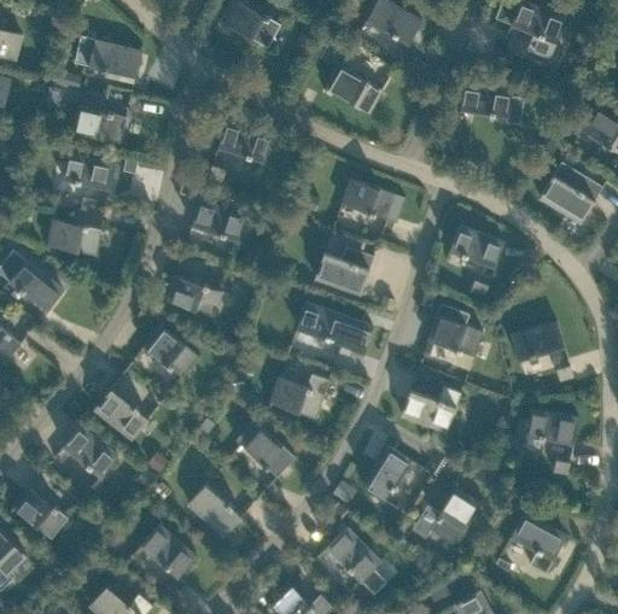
[(383,0),(379,0),(367,22),(409,46),(423,23),(383,0)]
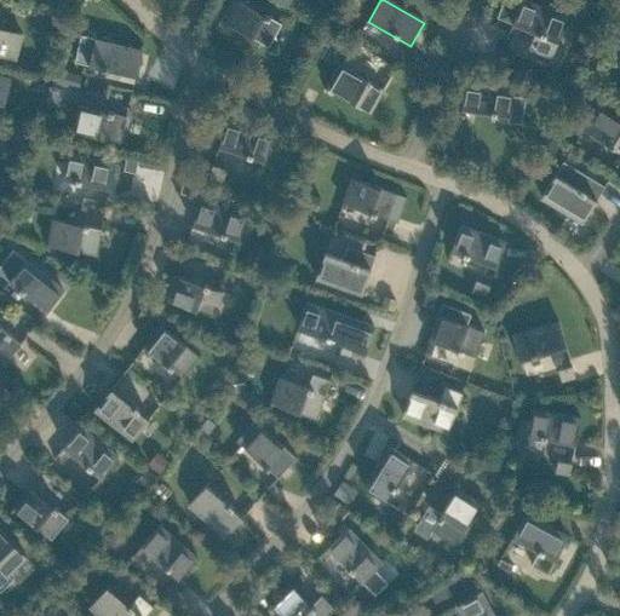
[(568,19),(523,1),(518,0),(505,0),(498,19),(514,27),(537,35),(530,49),(552,57),(568,19)]
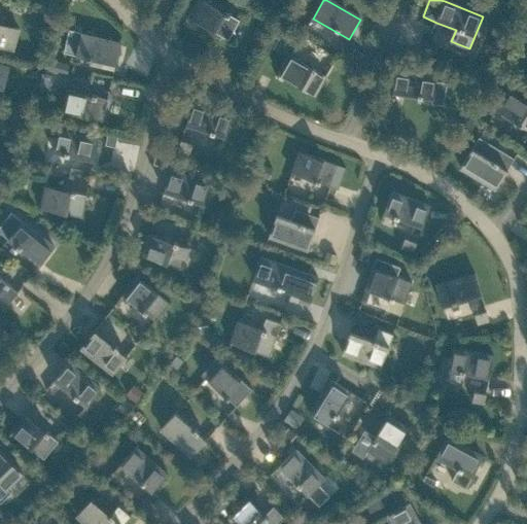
[(59,1),(47,4),(49,13),(61,10),(59,1)]
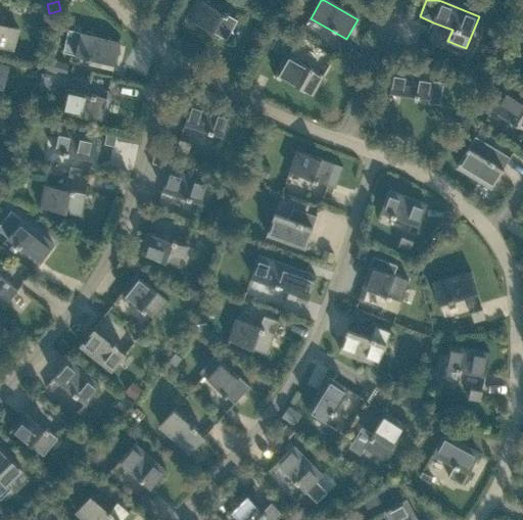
[(202,2),(192,21),(227,42),(238,22),(202,2)]
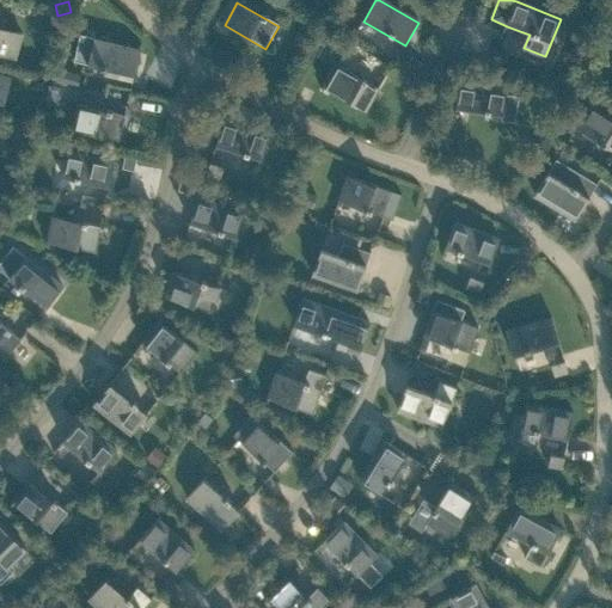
[(583,2),(580,13),(591,16),(594,5),(583,2)]
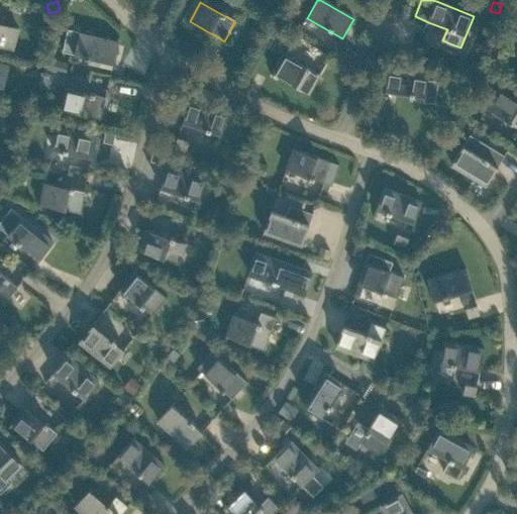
[(0,47),(13,52),(19,30),(0,24),(0,47)]
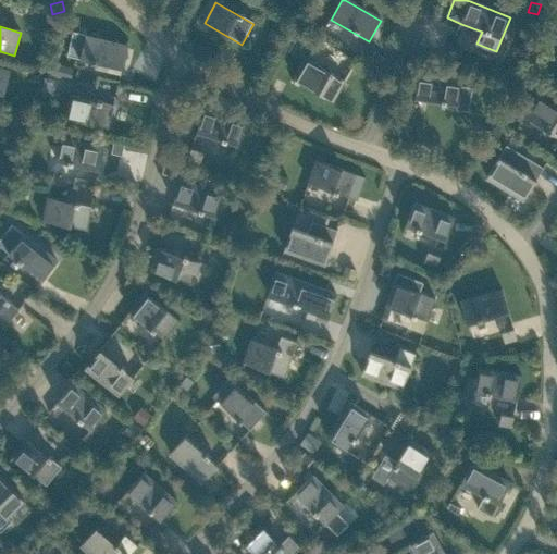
[(73,35),(67,58),(81,61),(91,63),(97,65),(97,64),(123,71),(128,47),(86,37),(73,35)]
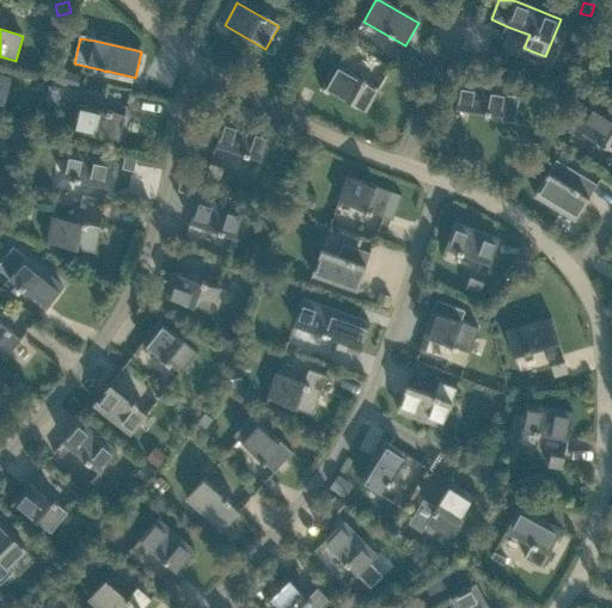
[(328,40),(322,51),(332,57),(340,47),(328,40)]
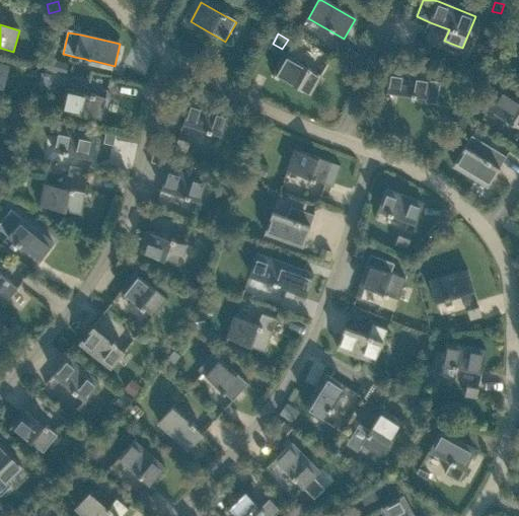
[(286,57),(276,76),(310,96),(321,77),(286,57)]
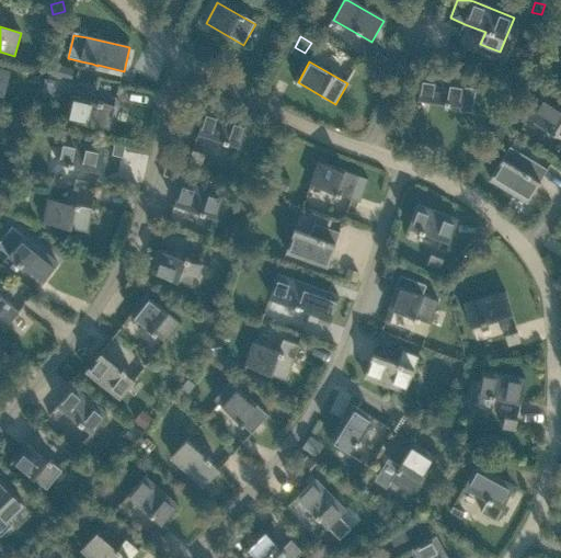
[(59,67),(56,78),(73,82),(77,71),(59,67)]
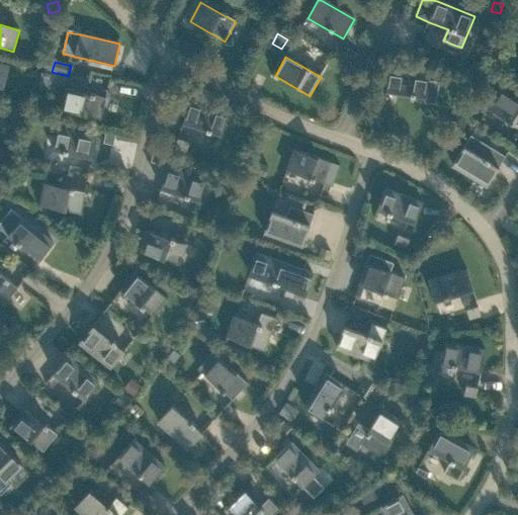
[(0,65),(0,88),(4,89),(10,68),(0,65)]
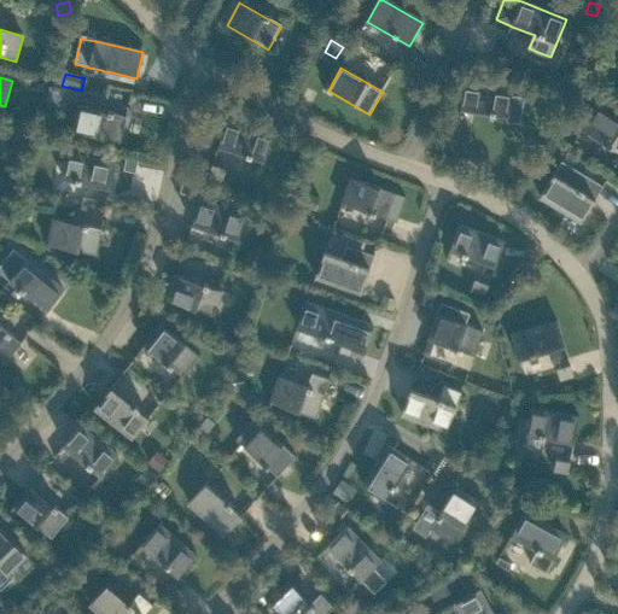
[(465,85),(461,111),(507,118),(506,123),(520,126),(525,99),(512,97),(513,93),(465,85)]
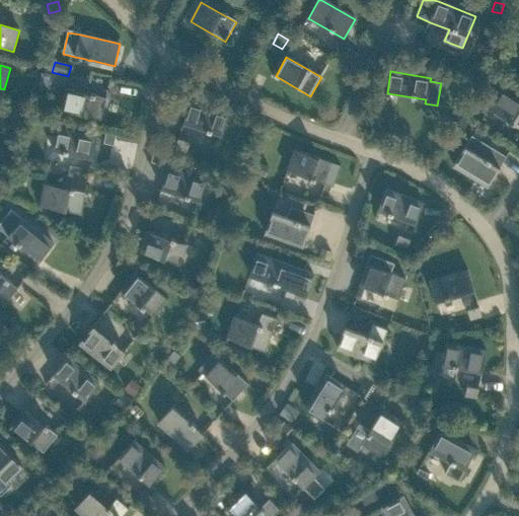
[(67,90),(62,112),(101,121),(112,123),(117,102),(106,99),(67,90)]
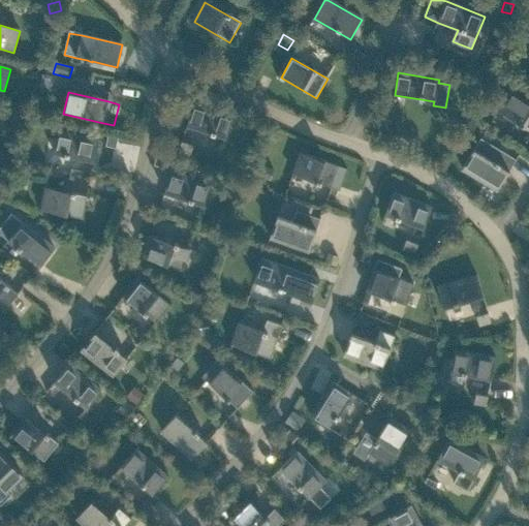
[(528,104),(509,93),(498,113),(528,130),(528,104)]
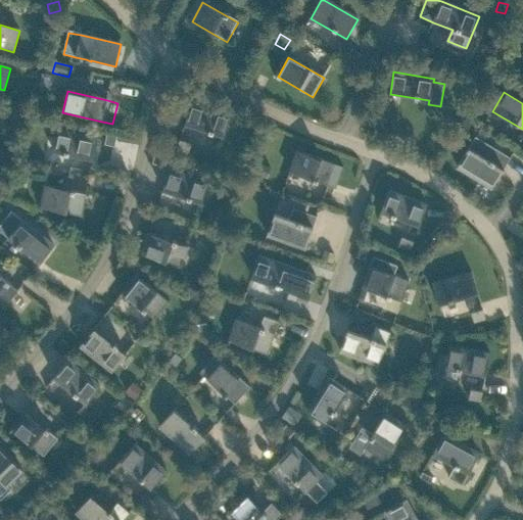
[(192,104),(185,126),(224,138),(231,116),(192,104)]
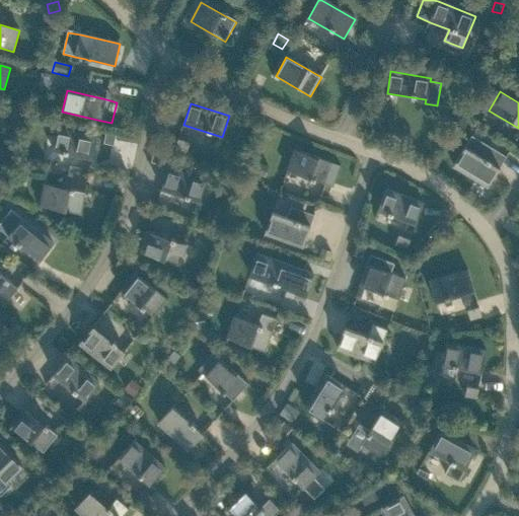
[(395,111),(385,108),(383,119),(393,121),(395,111)]
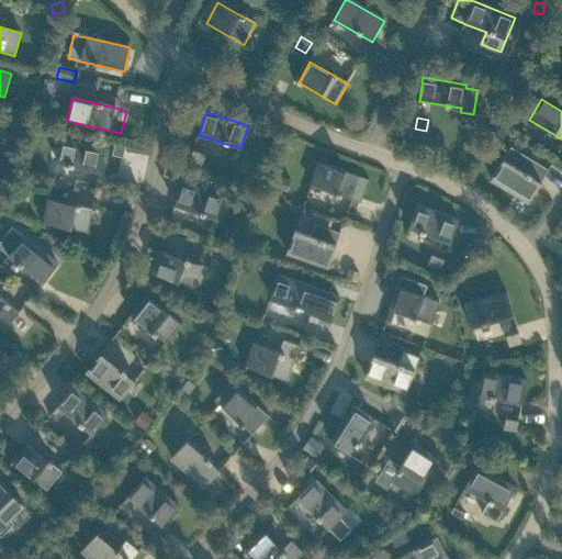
[(63,141),(58,164),(101,174),(105,149),(63,141)]
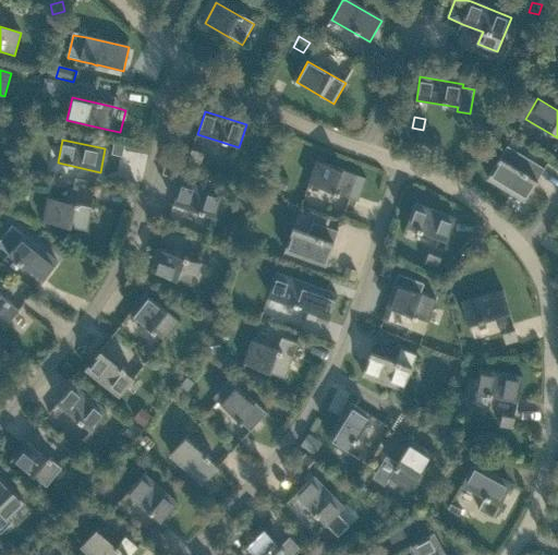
[(116,144),(112,155),(122,157),(124,146),(116,144)]
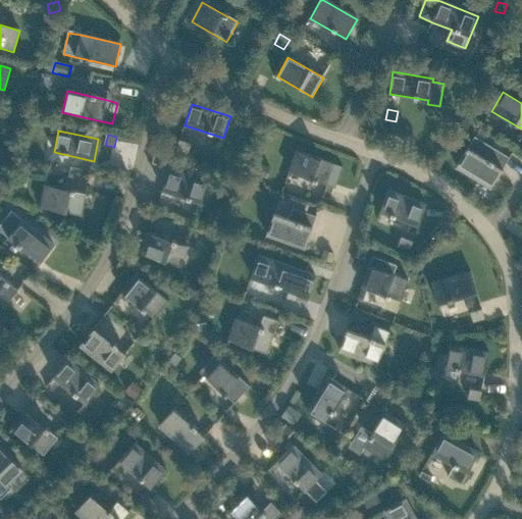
[(474,138),(457,168),(491,190),(510,159),(474,138)]
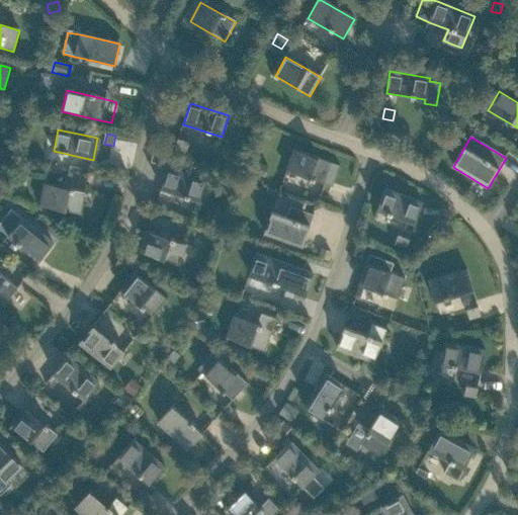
[(177,140),(174,150),(185,153),(189,143),(177,140)]
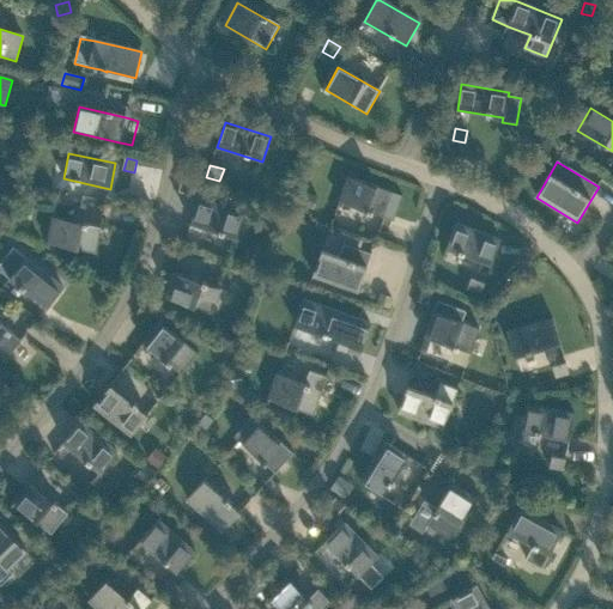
[(349,178),(340,202),(394,223),(402,198),(394,194),(349,178)]
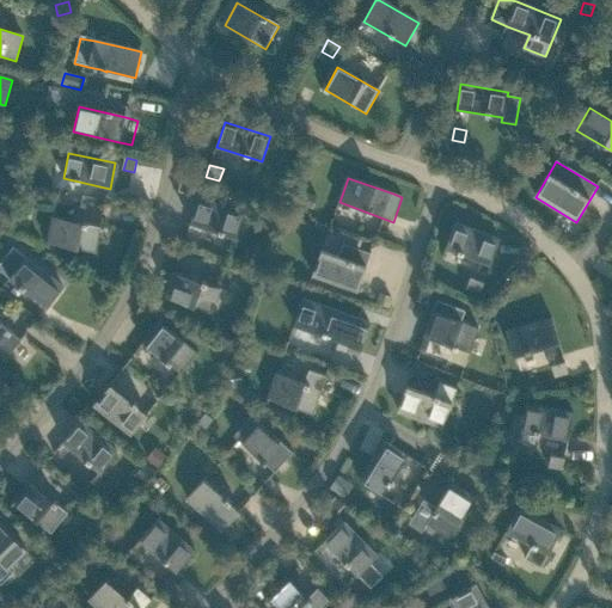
[(183,179),(179,191),(190,195),(194,183),(183,179)]
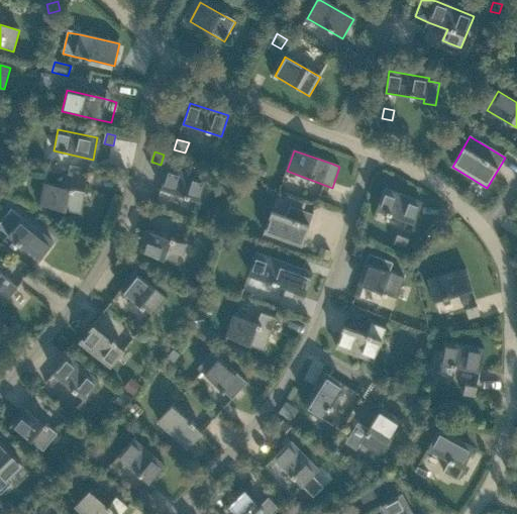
[(9,155),(0,157),(0,166),(11,163),(9,155)]
